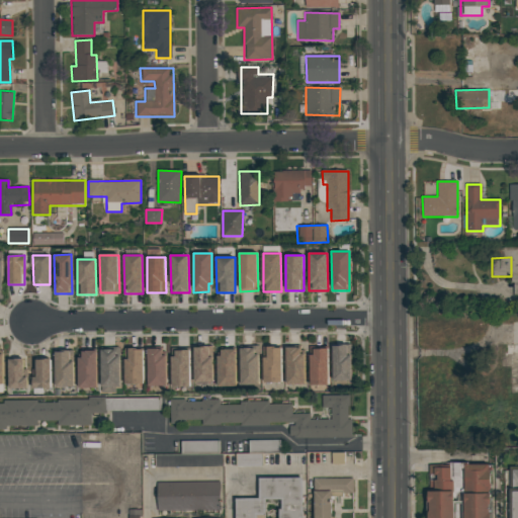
[(333,346),(333,381),(351,380),(351,354),(347,354),(347,345),(333,346)]
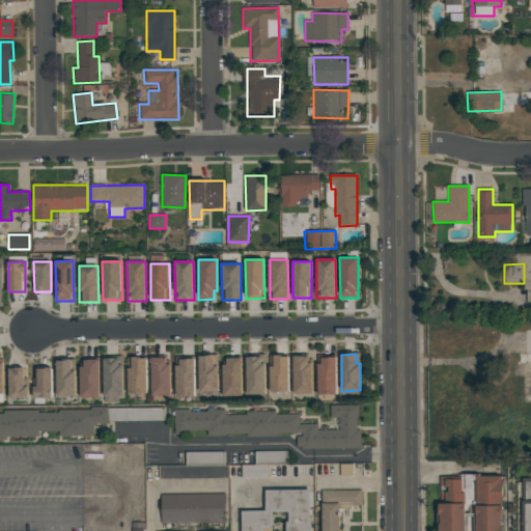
[(199,356),(199,392),(218,392),(219,366),(214,366),(214,356),(199,356)]
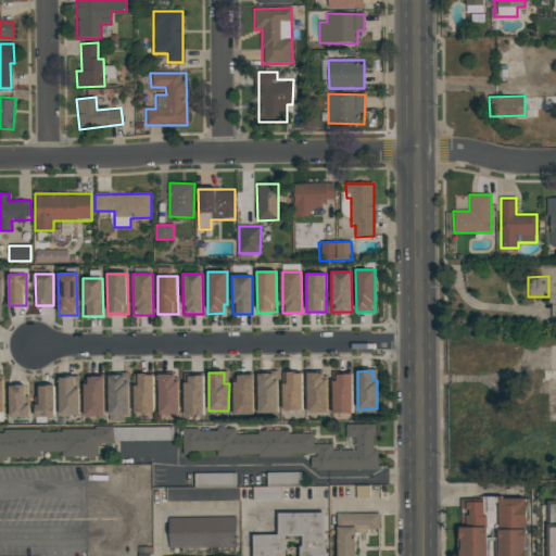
[(302,373),(282,374),(283,412),(303,411),(302,373)]
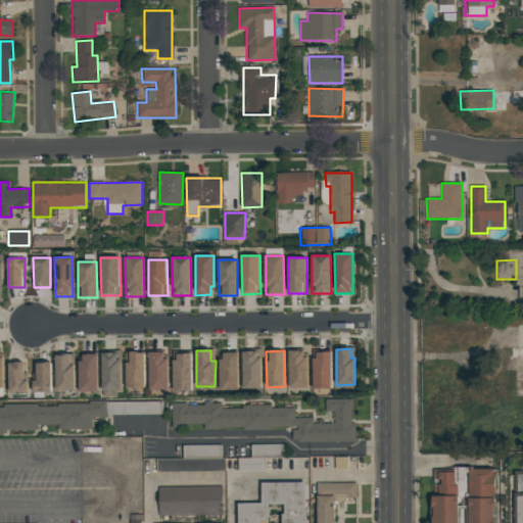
[(289,388),(306,388),(306,350),(289,350),(289,388)]
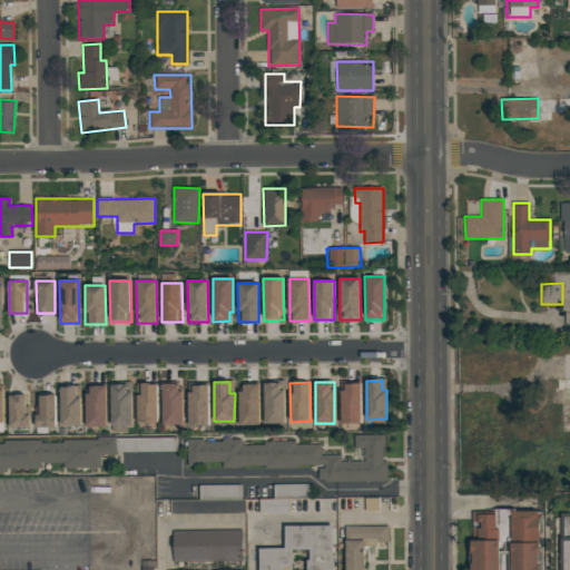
[(361,424),(362,382),(342,382),(341,424),(361,424)]
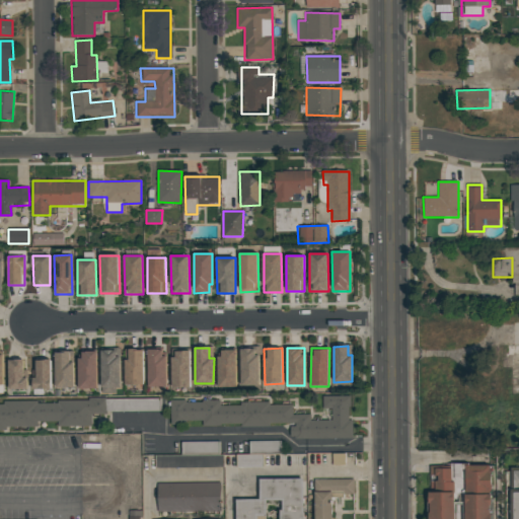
[(190,349),(171,350),(172,388),(191,388),(190,349)]
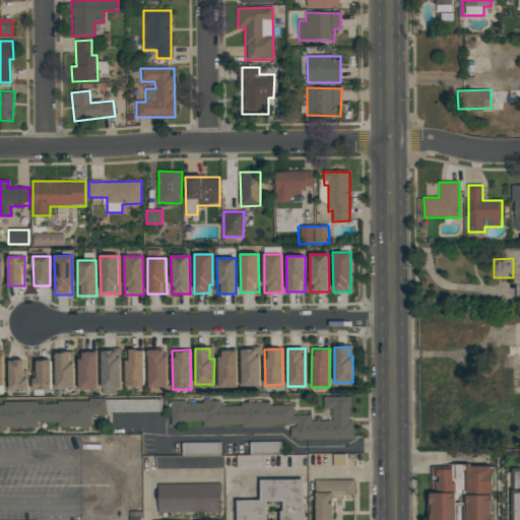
[(241,387),(259,387),(259,349),(242,349),(241,387)]
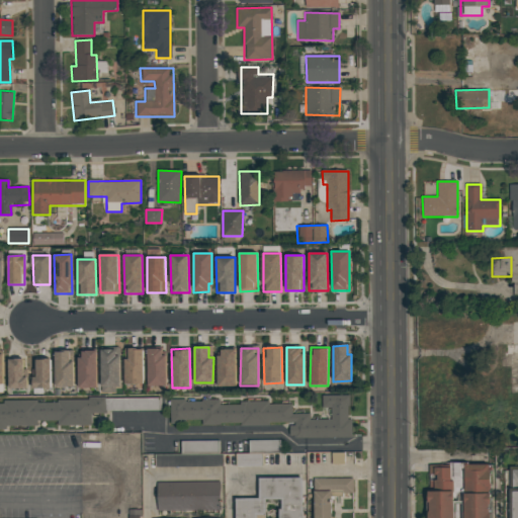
[(119,391),(118,349),(101,350),(101,391),(119,391)]
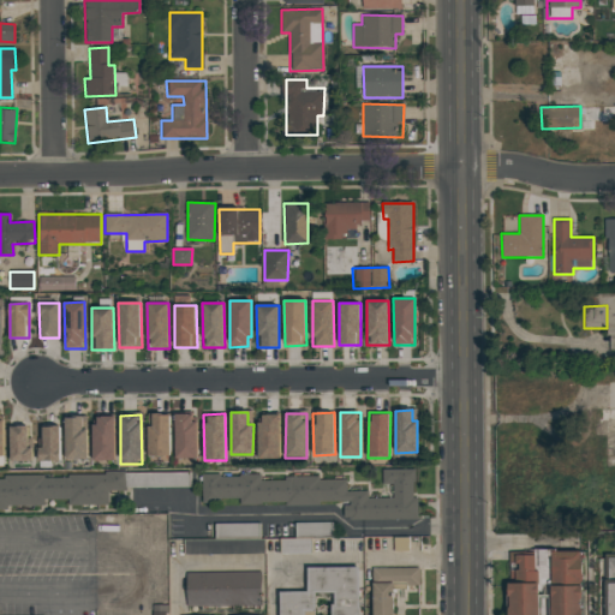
[(171,457),(169,415),(148,415),(148,457),(171,457)]
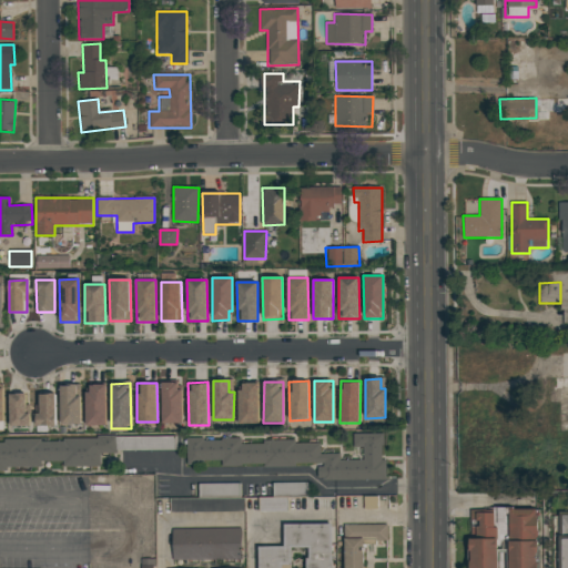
[(162,425),(182,425),(182,383),(162,383),(162,425)]
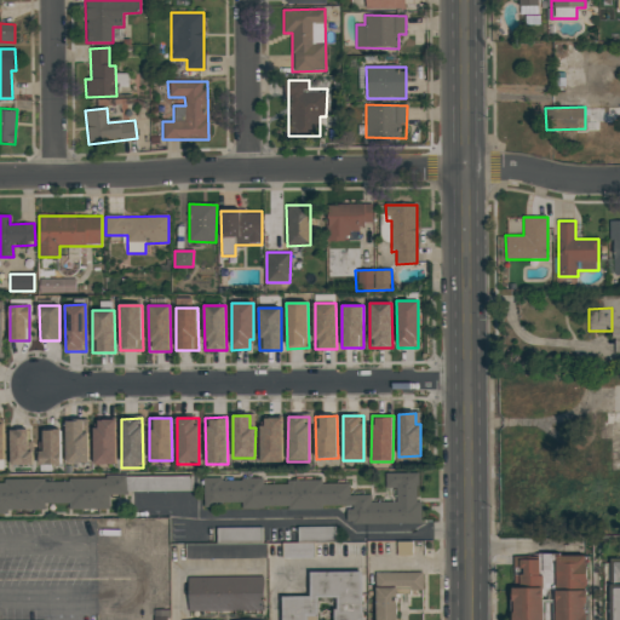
[(282,463),(282,419),(260,419),(259,463),(282,463)]
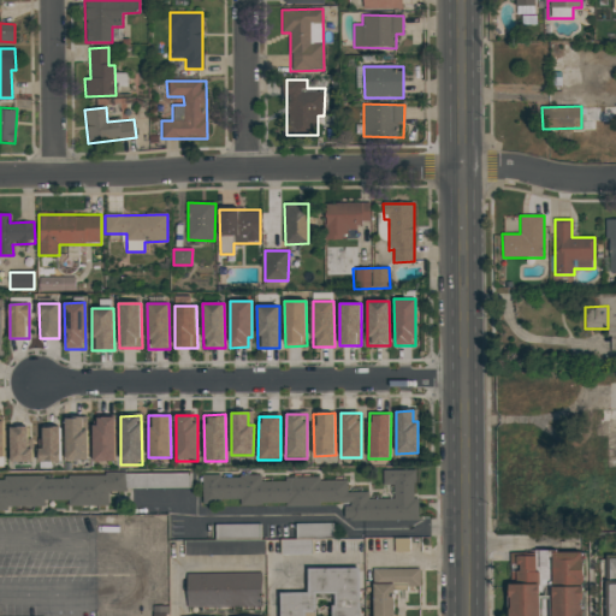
[(93,419),(94,462),(116,462),(114,418),(93,419)]
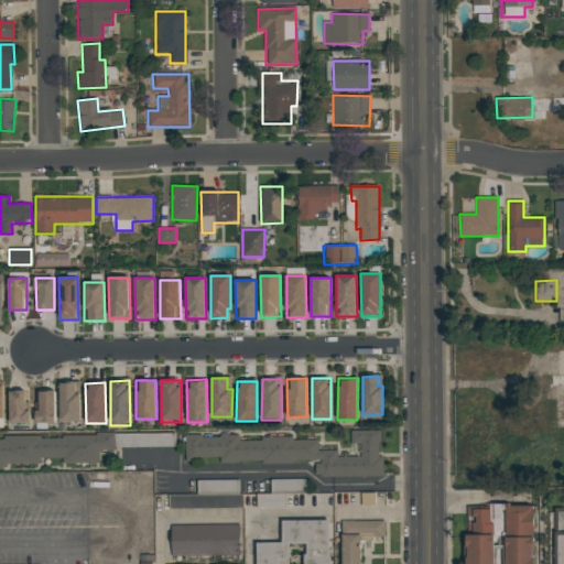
[(61,383),(60,422),(80,422),(80,392),(76,392),(76,383),(61,383)]
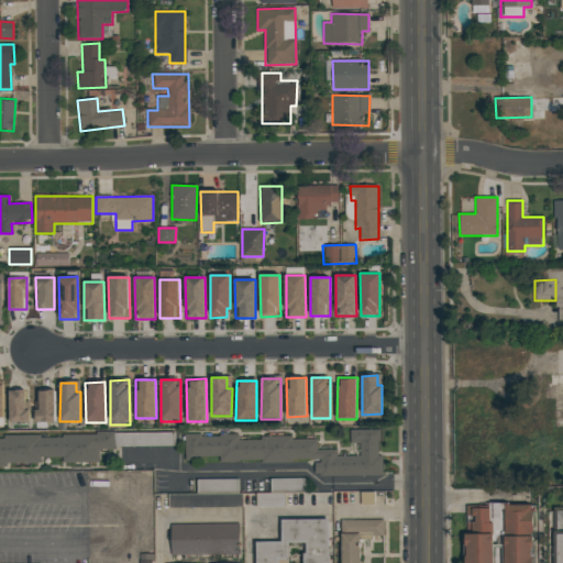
[(9,390),(10,423),(30,423),(30,409),(26,409),(25,390),(9,390)]
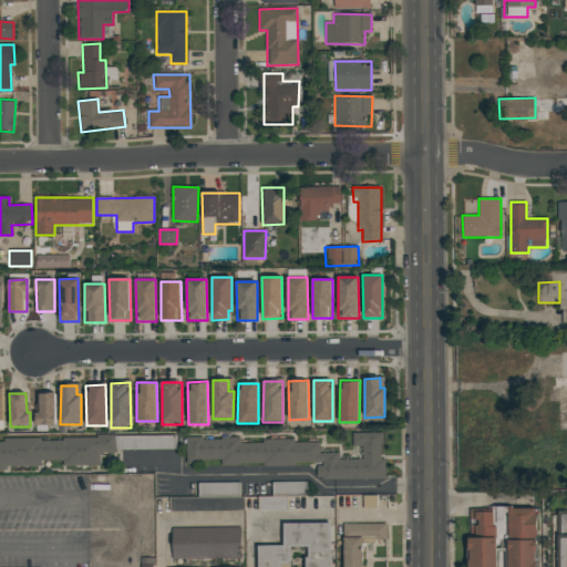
[(55,393),(37,393),(38,425),(55,425),(55,393)]
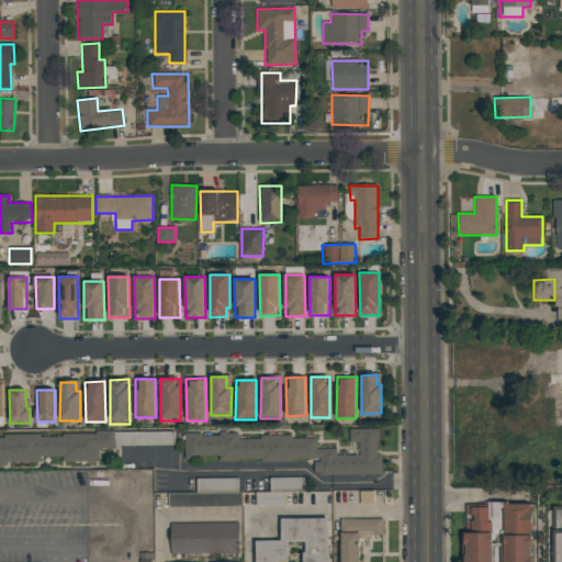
[(187,434),(186,458),(218,459),(316,462),(315,474),(381,476),(382,456),(378,456),(379,429),(349,429),(349,442),(359,442),(359,456),(336,456),(337,449),(316,449),(317,438),(238,436),(238,435),(187,434)]
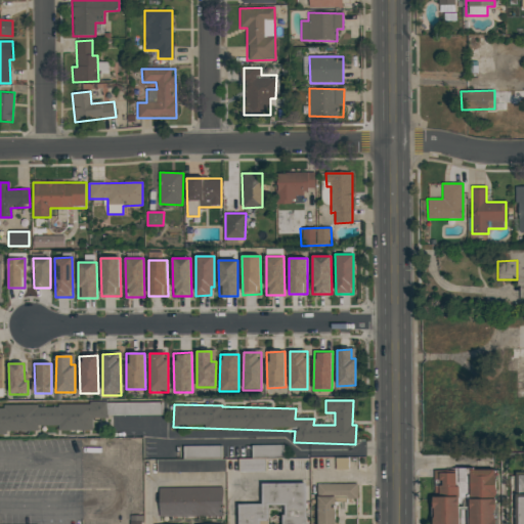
[(162,415),(162,402),(125,403),(125,416),(162,415)]
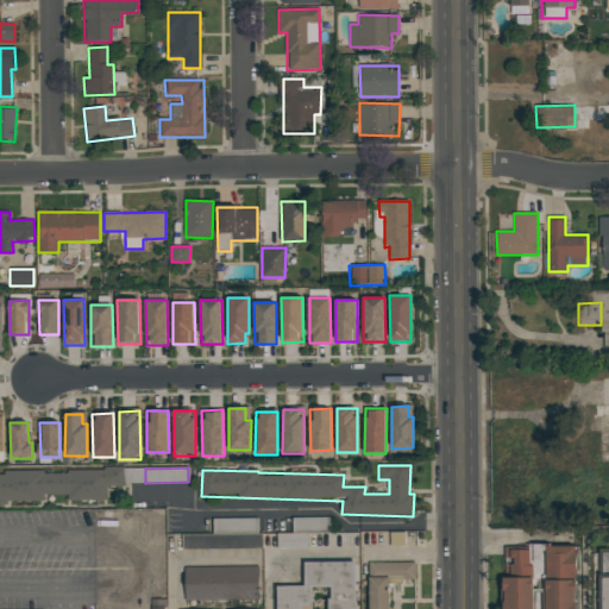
[(107,501),(107,487),(124,487),(124,471),(0,471),(0,502),(45,503),(45,495),(68,495),(68,501),(107,501)]
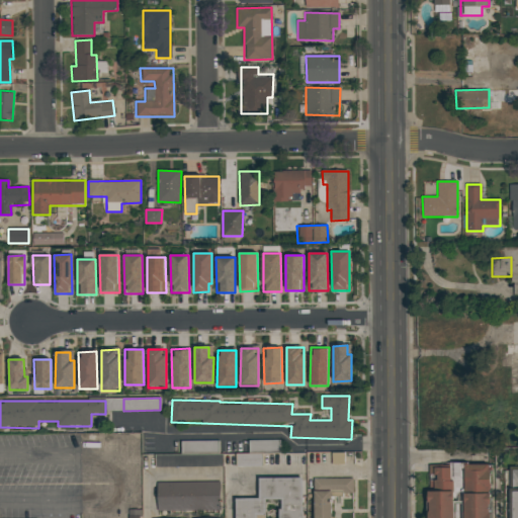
[(156,467),(224,466),(224,454),(219,454),(219,441),(182,441),(182,454),(156,454),(156,467)]
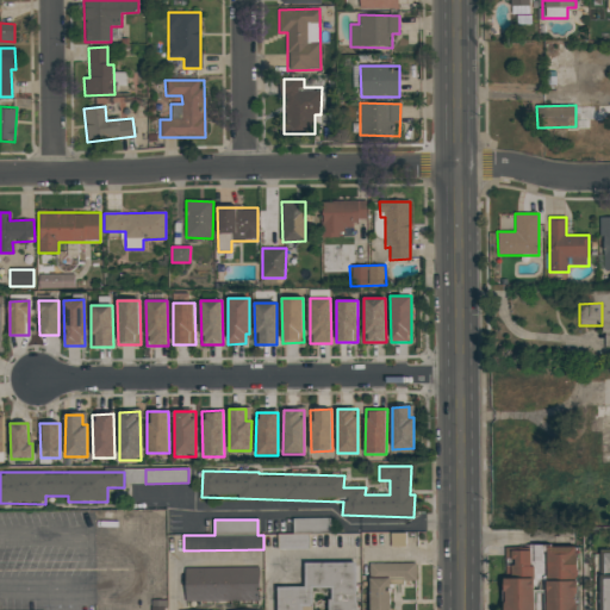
[(310,548),(309,534),(279,534),(279,549),(310,548)]
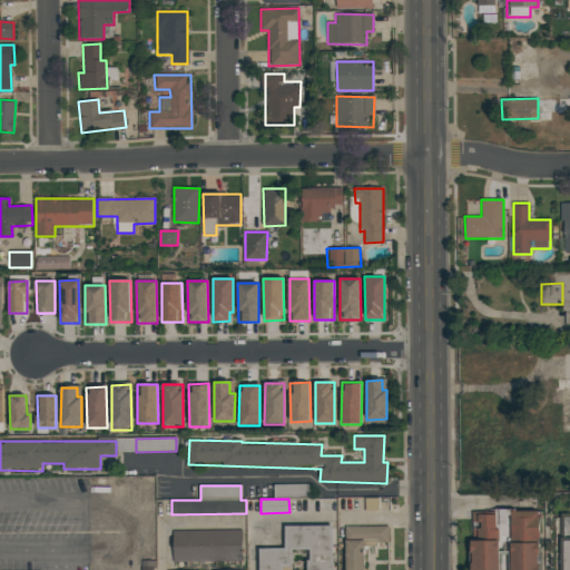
[(379,511),(379,500),(365,499),(365,511),(379,511)]
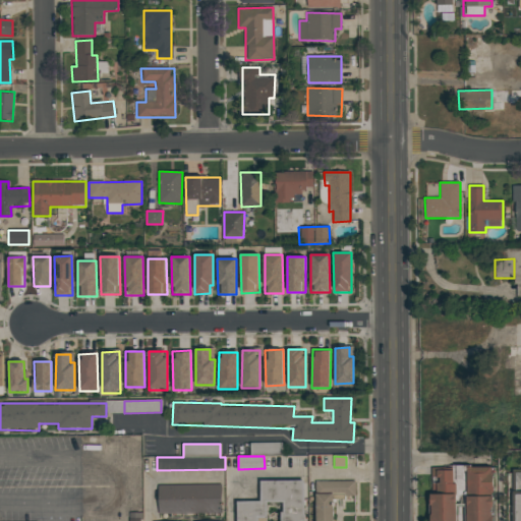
[(494,520),(493,467),(466,467),(466,520),(494,520)]
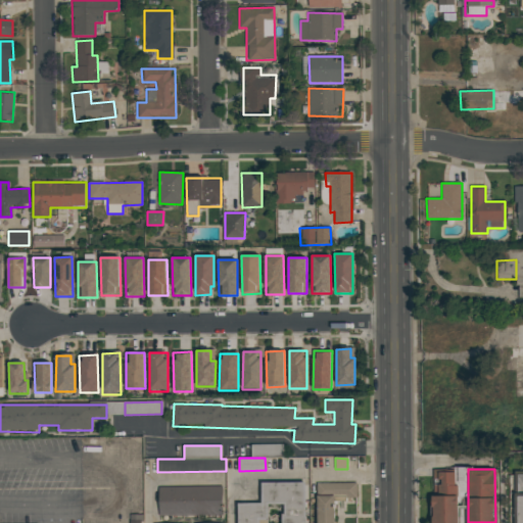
[(457,522),(457,472),(432,472),(432,522),(457,522)]
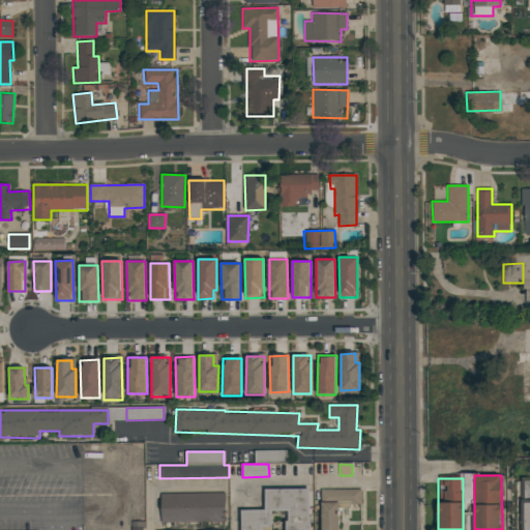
[(265,490),(265,510),(241,510),(241,529),(310,529),(310,489),(265,490)]
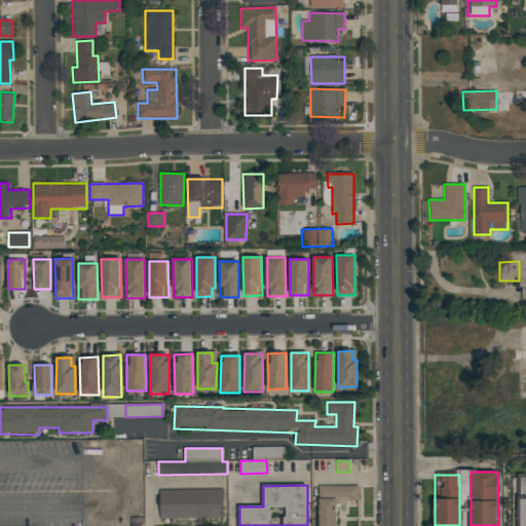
[(359,486),(318,486),(318,525),(336,525),(336,504),(359,504),(359,486)]
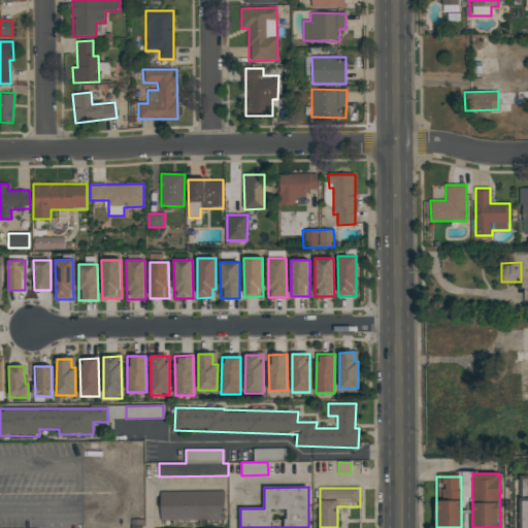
[(161,521),(225,520),(225,491),(160,492),(161,521)]
